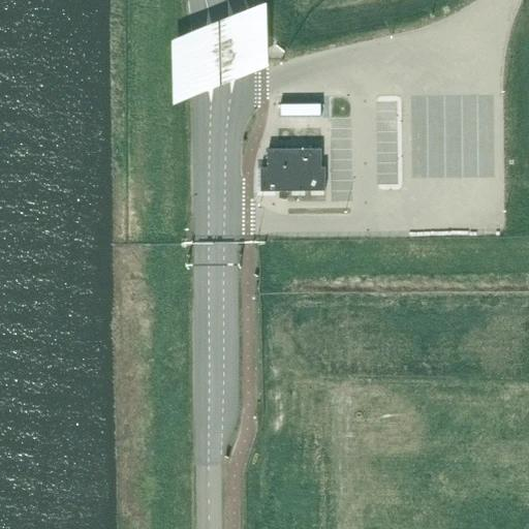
[(268,1),(174,38),(176,102),(270,65),(268,1)]
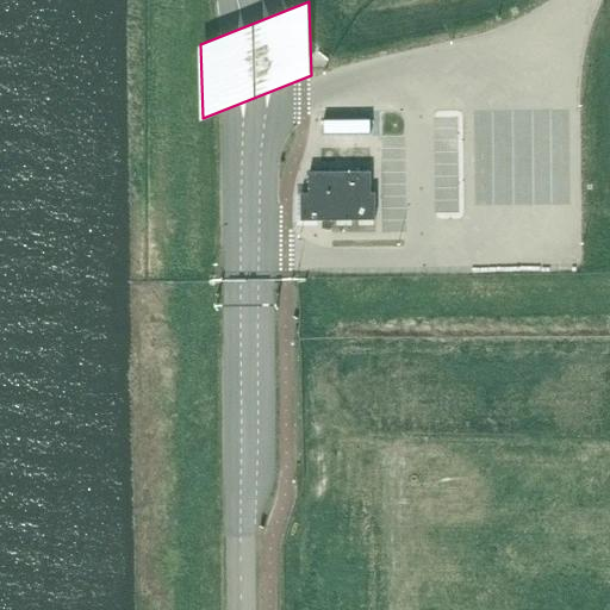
[(371,119),(324,120),(324,134),(372,134),(371,119)]
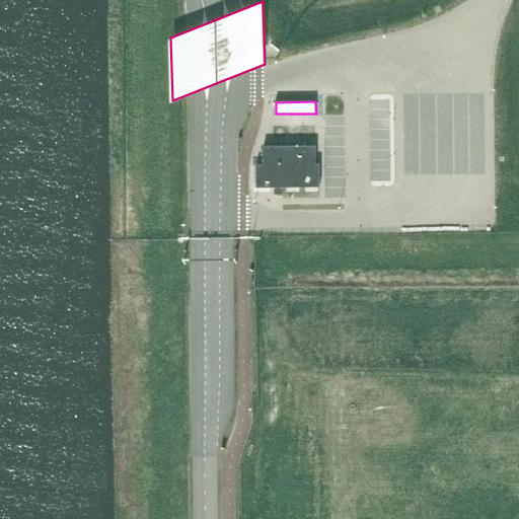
[(264,146),(264,157),(264,164),(256,164),(256,188),(275,188),(275,195),(283,195),(283,188),(319,187),(319,164),(316,164),(315,146),(268,146),(264,146)]
